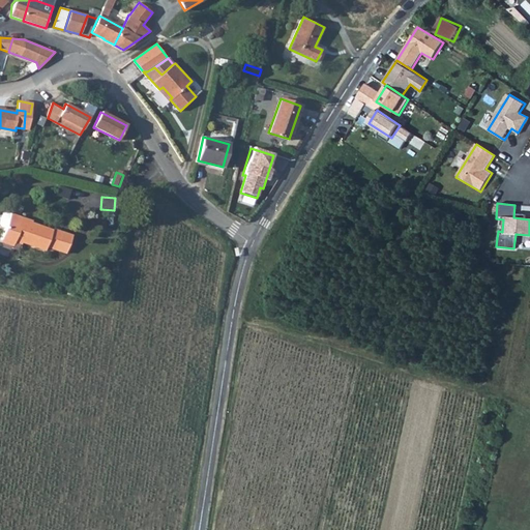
[(7,227),(10,218),(12,212),(7,210),(4,211),(1,217),(1,223),(2,226),(7,227)]
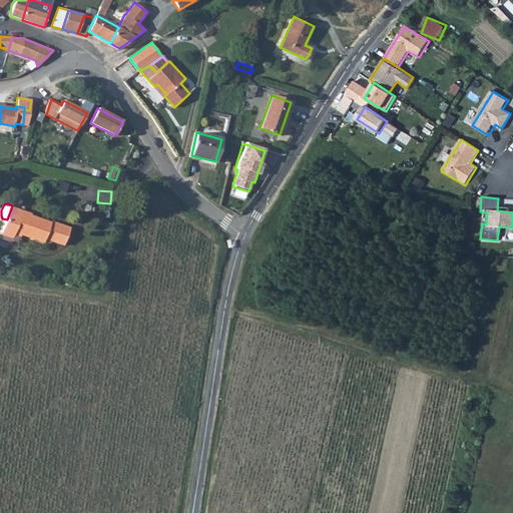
[(12,205),(10,211),(21,215),(22,211),(23,209),(12,205)]
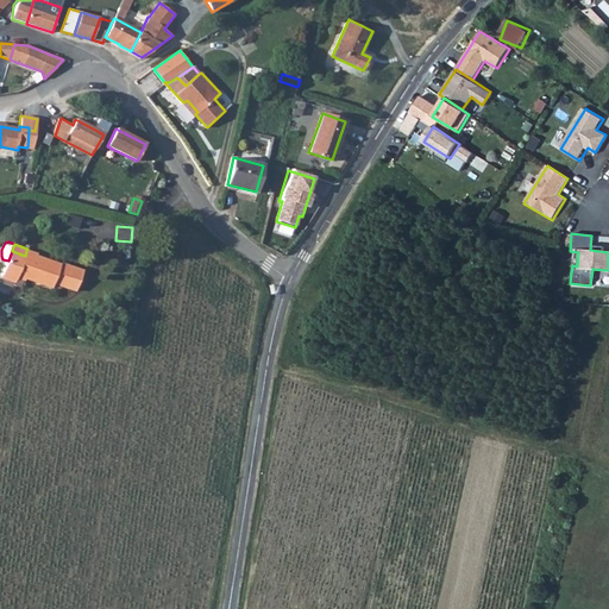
[(85,269),(61,261),(61,262),(26,251),(25,256),(12,251),(8,261),(4,275),(19,280),(22,272),(27,275),(27,277),(54,287),(55,282),(79,288),(85,269)]
